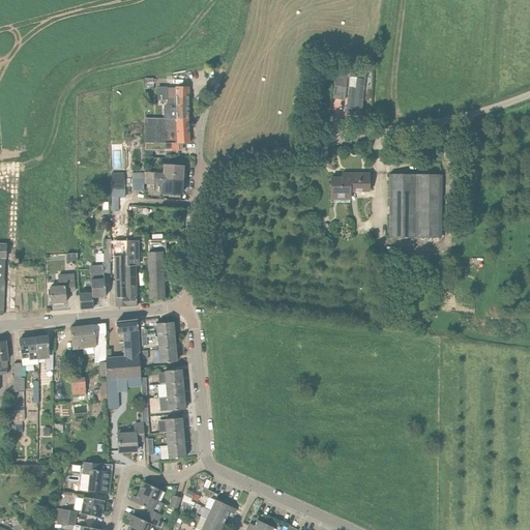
[(347,76),(334,75),(332,86),(346,87),(347,76)]
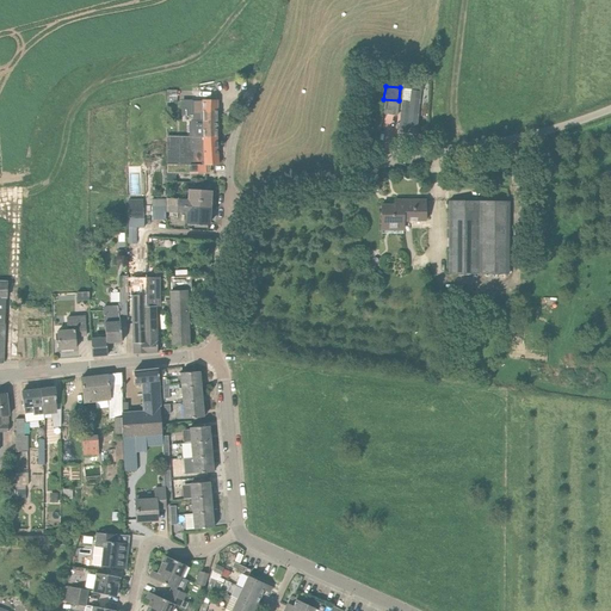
[(176,91),(166,91),(166,102),(176,102),(176,91)]
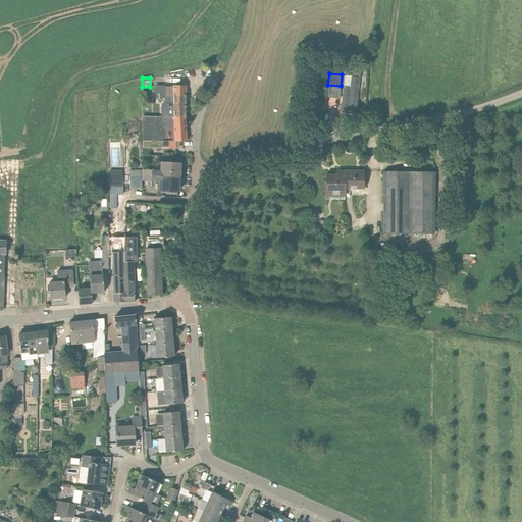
[(355,114),(359,80),(350,79),(349,88),(343,88),(340,112),(355,114)]
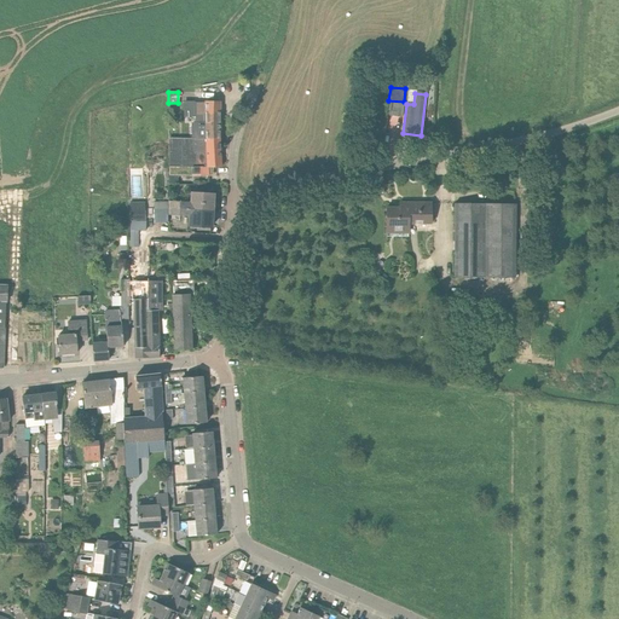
[(401,119),(404,103),(388,100),(387,116),(401,119)]
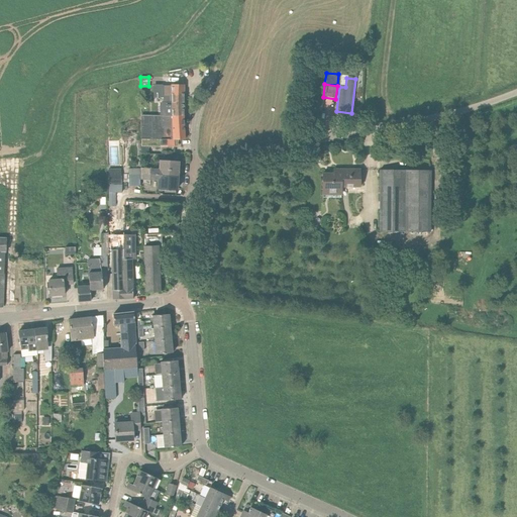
[(152,98),(163,98),(163,86),(152,86),(152,98)]
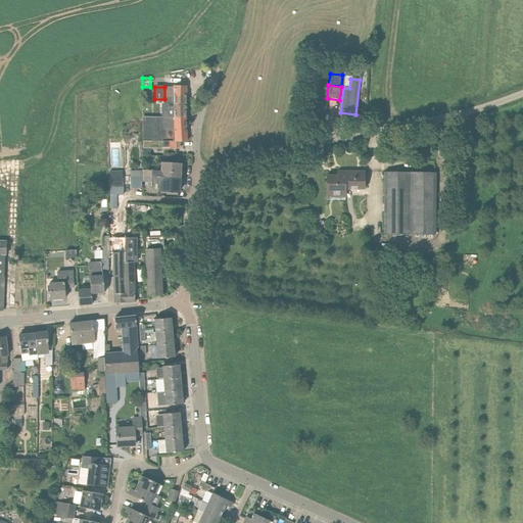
[(185,119),(185,106),(185,96),(186,87),(164,87),(164,99),(164,106),(160,106),(160,119),(173,119),(185,119)]
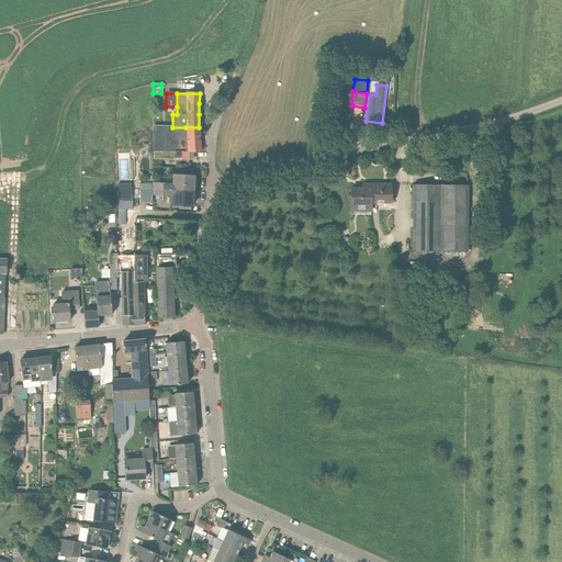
[(172,127),(153,127),(153,152),(186,152),(186,127),(172,127)]
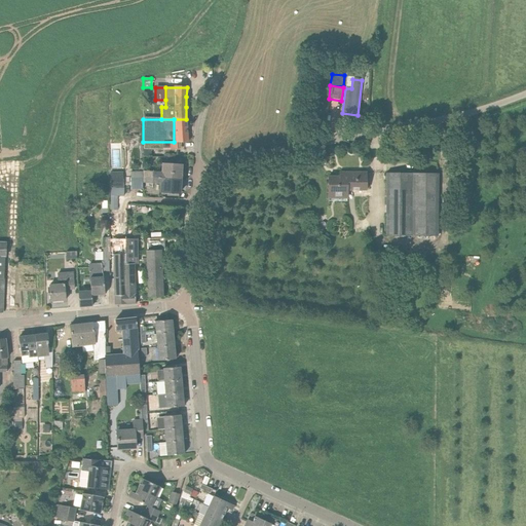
[(180,142),(186,143),(187,128),(186,119),(174,119),(174,142),(143,142),(143,156),(150,156),(150,150),(162,150),(177,150),(177,145),(180,145),(180,142)]
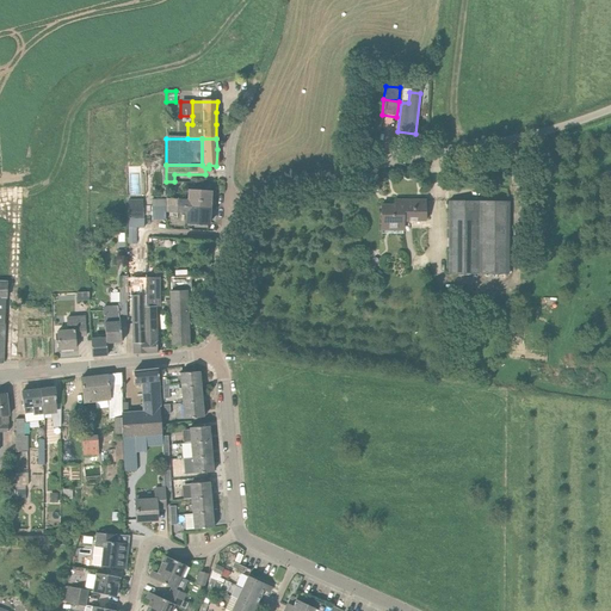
[(177,199),(166,199),(166,202),(166,207),(177,207),(210,209),(211,193),(189,192),(187,201),(177,199)]
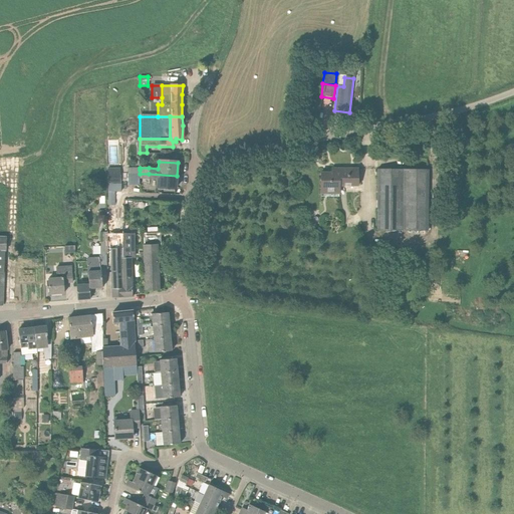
[(358,187),(358,169),(336,168),(336,173),(320,173),(320,194),(339,194),(340,187),(358,187)]
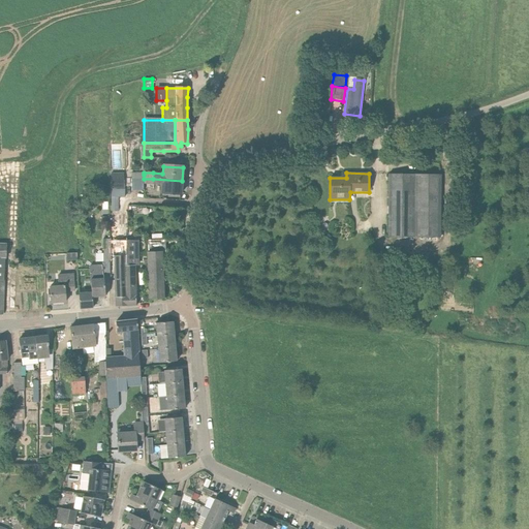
[(440,175),(422,174),(414,174),(389,174),(389,238),(414,238),(440,238),(440,175)]
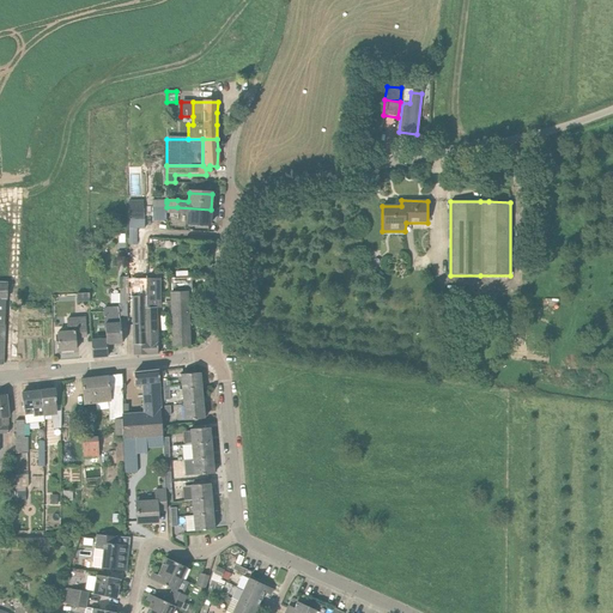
[(187,224),(210,225),(211,210),(177,207),(177,214),(178,214),(188,214),(187,223),(187,224)]
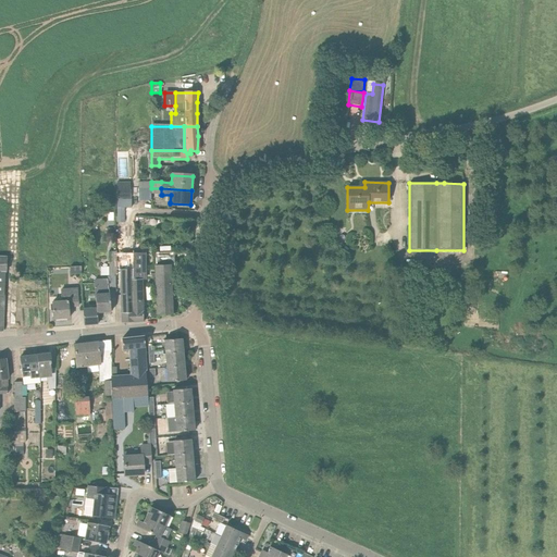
[(150,189),(138,189),(138,201),(151,201),(150,189)]
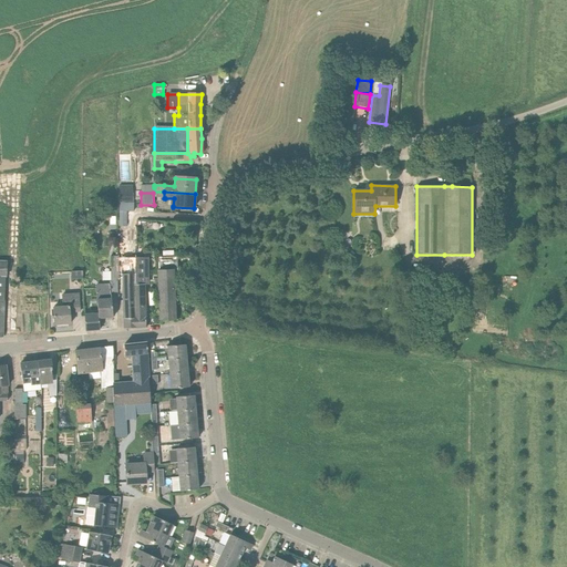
[(133,212),(134,203),(120,204),(120,212),(120,226),(126,226),(126,212),(133,212)]
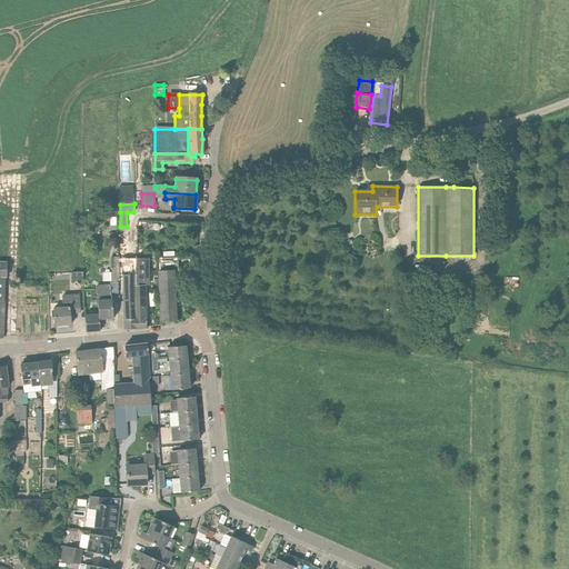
[(137,258),(137,262),(137,285),(135,285),(135,292),(146,291),(146,286),(148,286),(148,258),(137,258)]
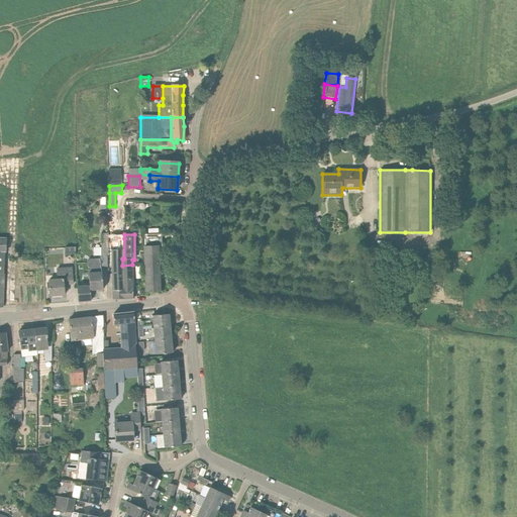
[(112,256),(113,290),(122,290),(122,266),(122,259),(124,259),(124,238),(116,238),(116,249),(112,249),(112,256)]
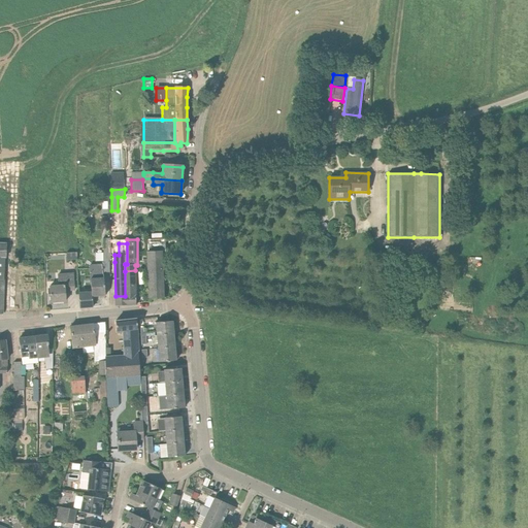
[(147,252),(149,275),(162,274),(161,251),(147,252)]
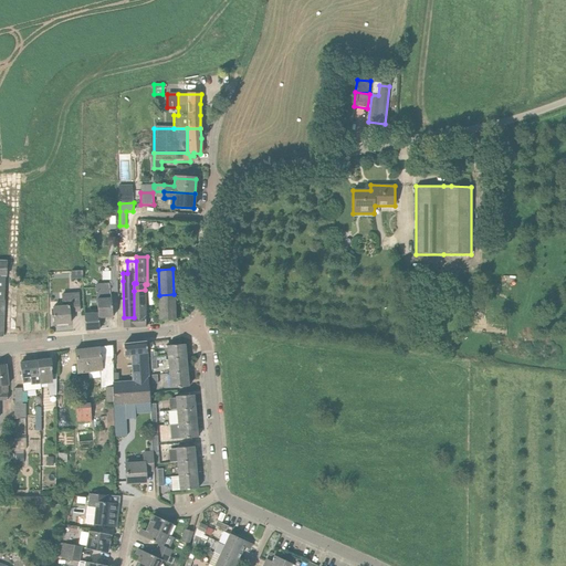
[(113,316),(112,297),(111,297),(109,284),(108,284),(108,283),(96,284),(96,285),(95,285),(96,299),(97,313),(98,316),(113,316)]
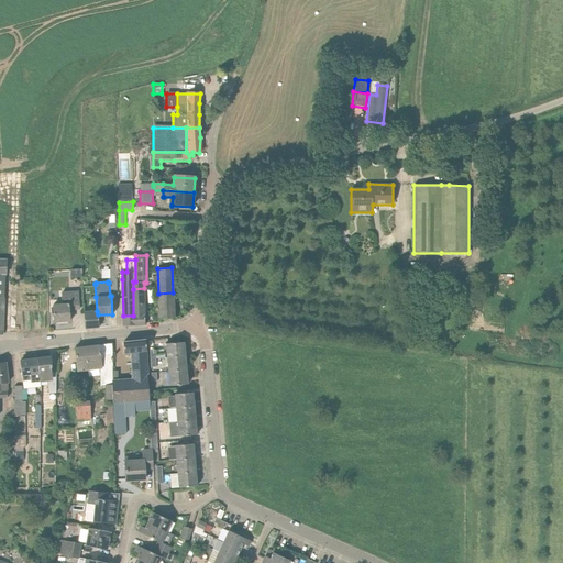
[(144,288),(133,289),(133,316),(123,316),(123,326),(145,326),(145,315),(144,288)]
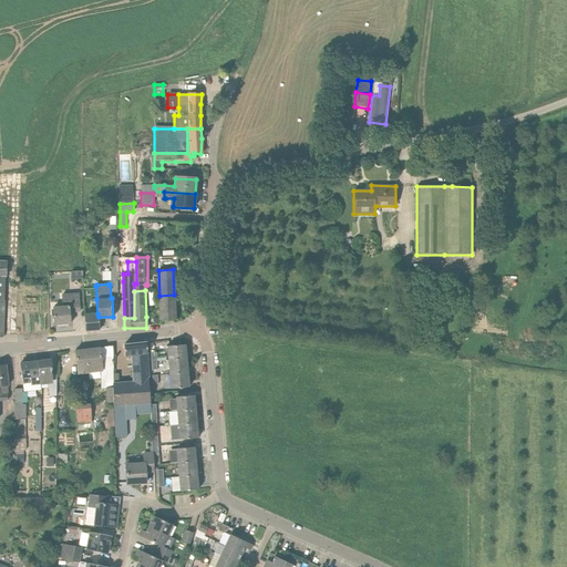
[(53,307),(54,325),(71,323),(70,312),(80,312),(79,292),(62,295),(62,306),(53,307)]
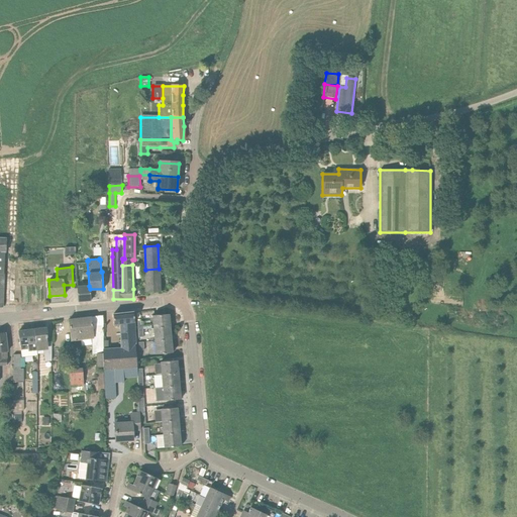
[(145,292),(153,292),(160,292),(159,269),(145,270),(145,292)]
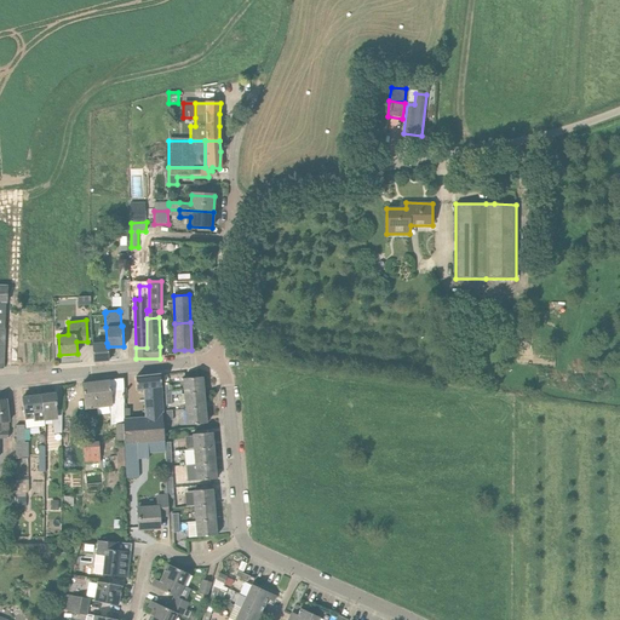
[(107,343),(92,343),(93,362),(109,361),(108,346),(107,343)]
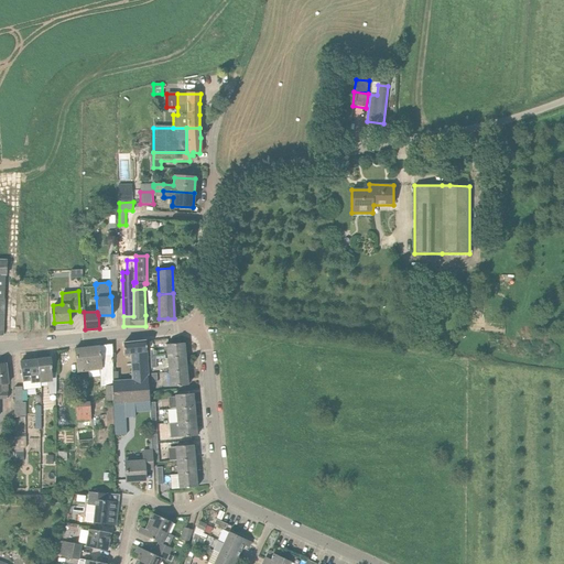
[(112,372),(114,404),(125,403),(133,402),(150,401),(148,376),(149,375),(147,351),(145,340),(123,343),(125,355),(130,354),(131,379),(117,380),(117,372),(112,372)]
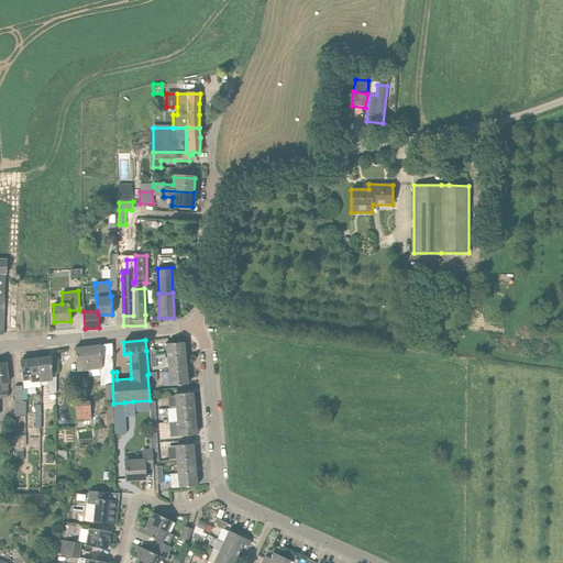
[(167,357),(186,356),(184,342),(166,343),(167,357)]
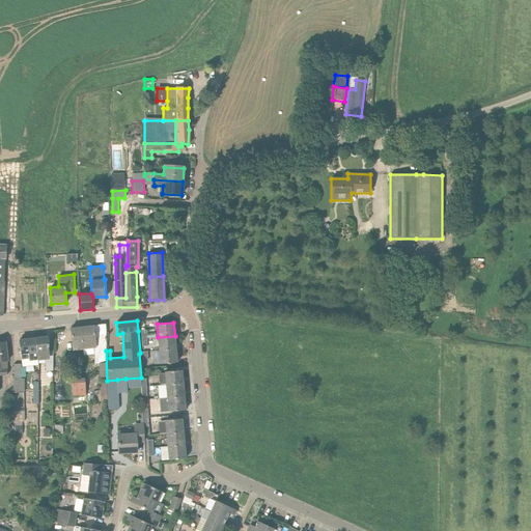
[(107,381),(106,351),(106,343),(106,324),(71,328),(73,351),(94,347),(94,364),(99,364),(101,403),(107,402),(107,381)]
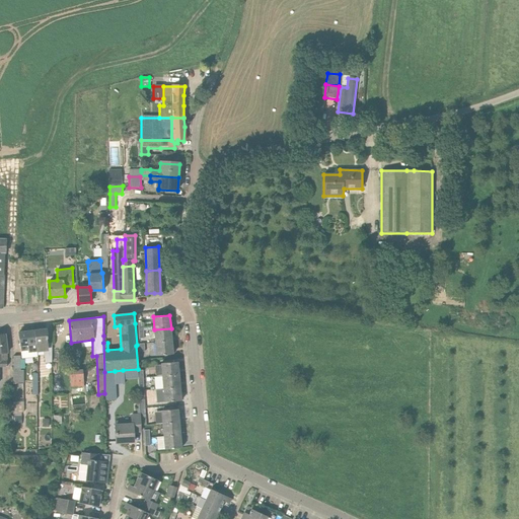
[(172,341),(171,328),(154,329),(155,343),(172,341)]
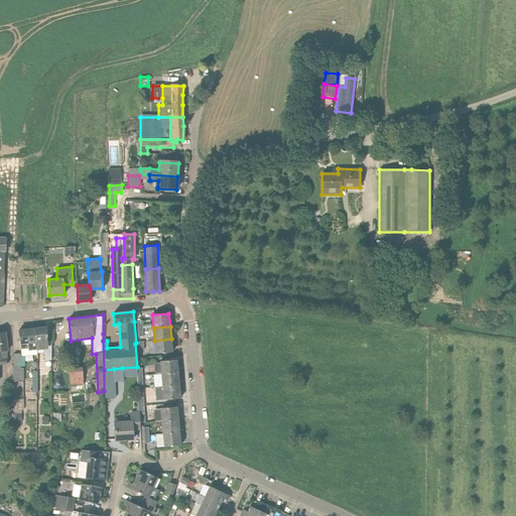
[(45,328),(35,329),(37,350),(37,351),(43,350),(44,361),(51,360),(51,341),(46,341),(46,338),(45,328)]
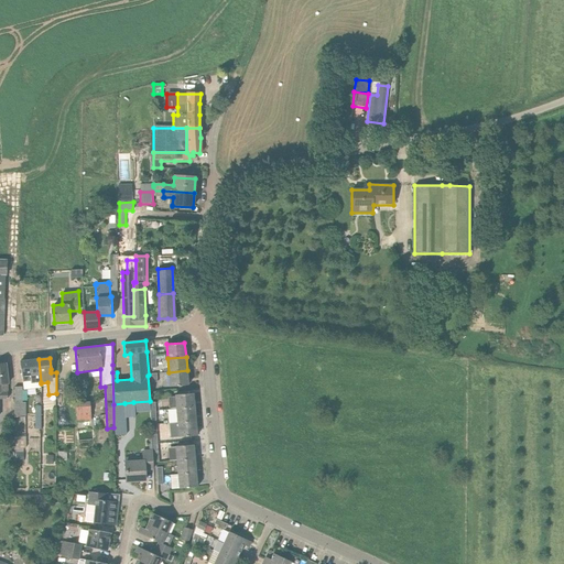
[(31,383),(41,382),(39,359),(20,361),(21,377),(22,377),(23,382),(31,381),(31,383)]
